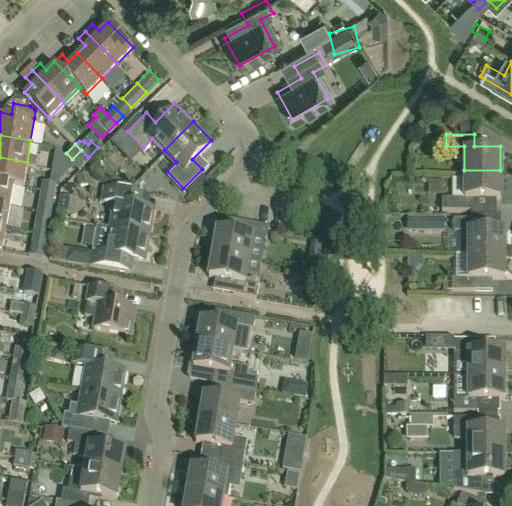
[(72,159),(66,153),(62,157),(70,166),(74,162),(79,167),(88,157),(81,150),(72,159)]
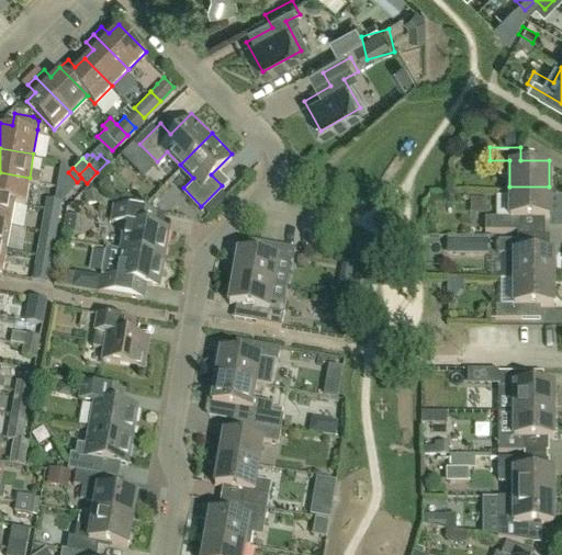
[(25,202),(30,178),(0,172),(0,196),(14,199),(14,200),(25,202)]
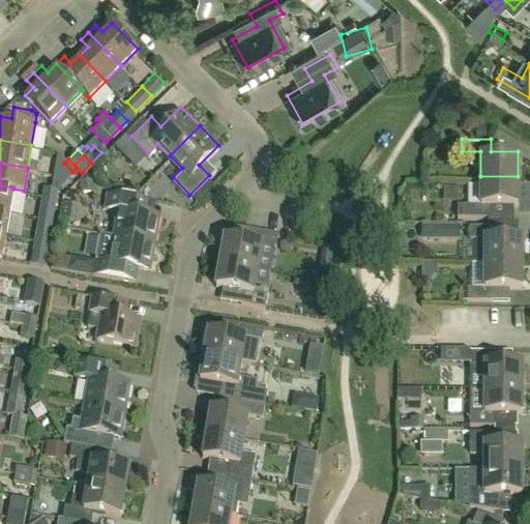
[(518,201),(518,176),(480,176),(480,201),(458,201),(458,213),(491,213),(491,201),(518,201)]
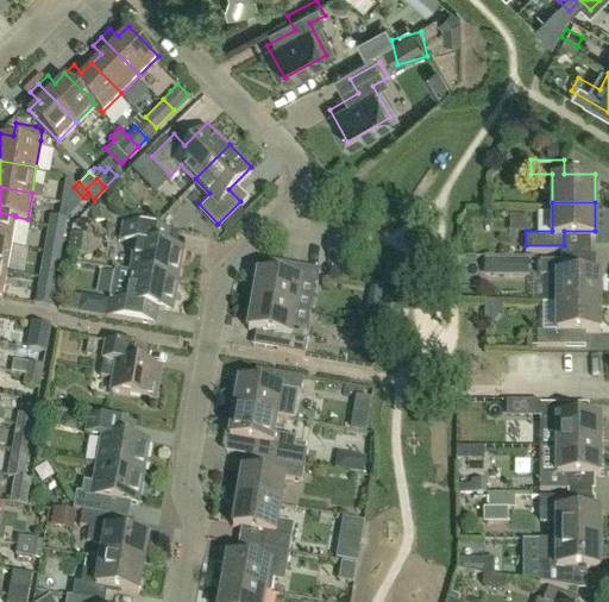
[(50,211),(49,221),(64,224),(67,214),(50,211)]
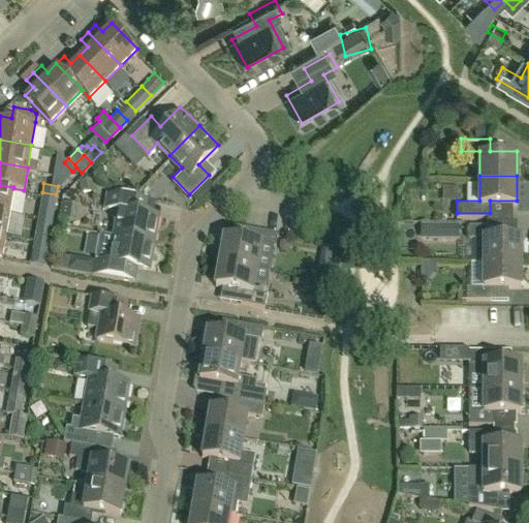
[(0,208),(10,210),(13,188),(13,187),(0,185),(0,208)]
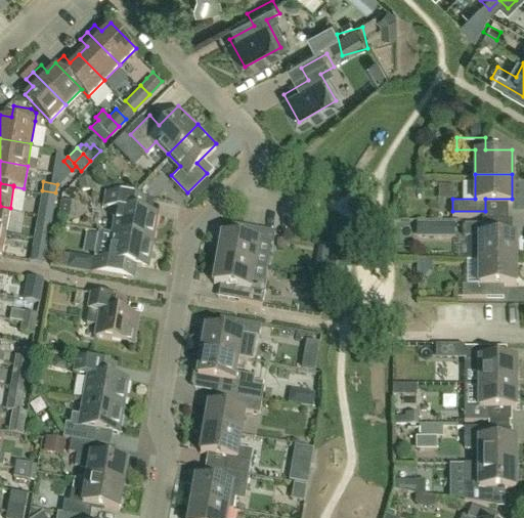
[(157,210),(144,208),(147,195),(106,187),(103,202),(112,204),(111,210),(116,217),(114,229),(151,236),(157,210)]
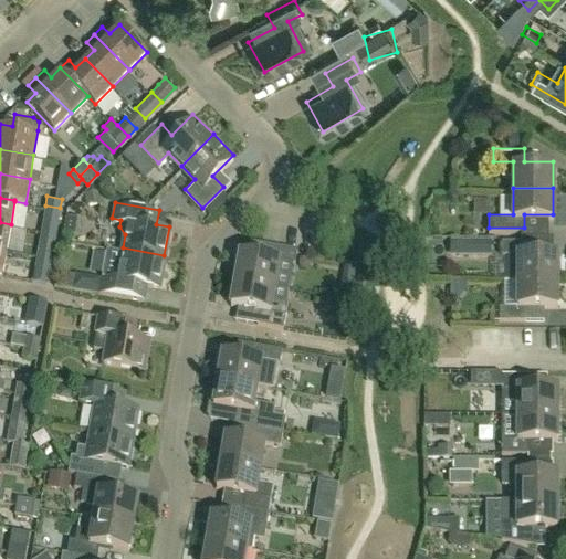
[(58,220),(60,208),(45,206),(43,217),(58,220)]
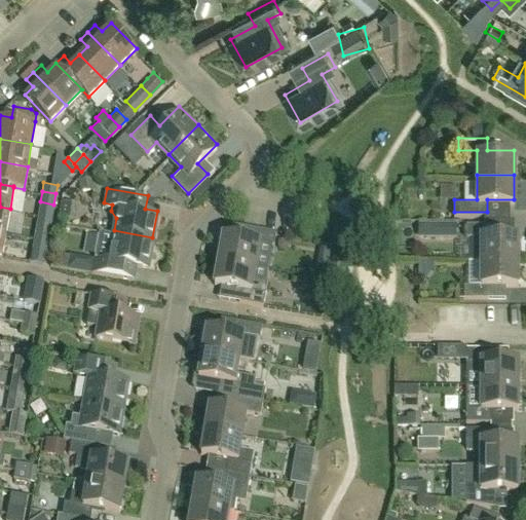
[(0,228),(6,230),(10,209),(0,207),(0,228)]
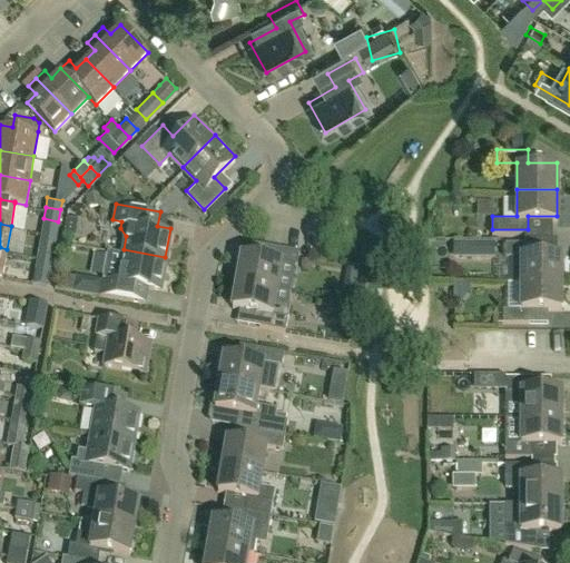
[(505,252),(512,252),(512,278),(521,278),(561,278),(561,252),(532,252),(532,238),(505,238),(505,252)]
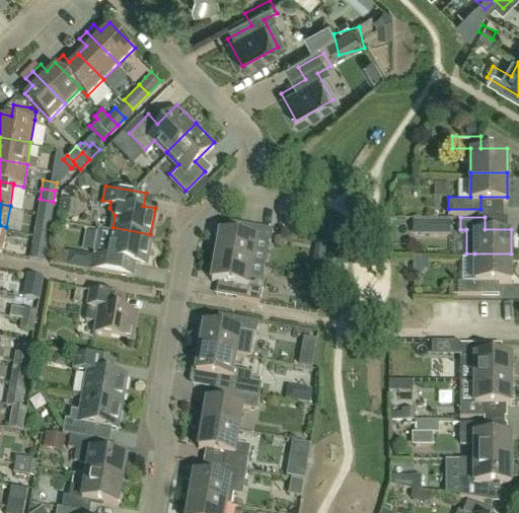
[(220,228),(216,252),(251,259),(255,235),(270,237),(273,224),(248,220),(246,233),(220,228)]
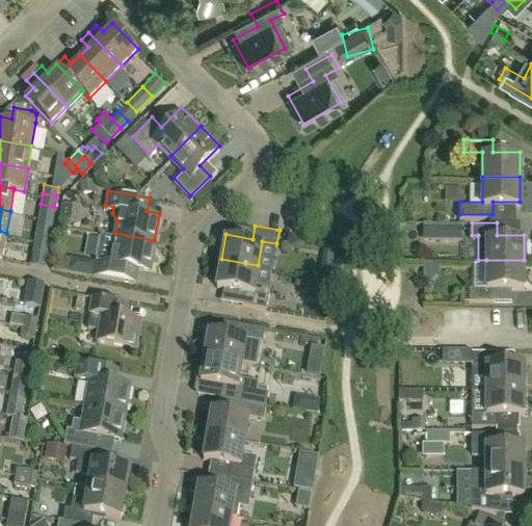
[(36,228),(34,238),(49,240),(51,231),(36,228)]
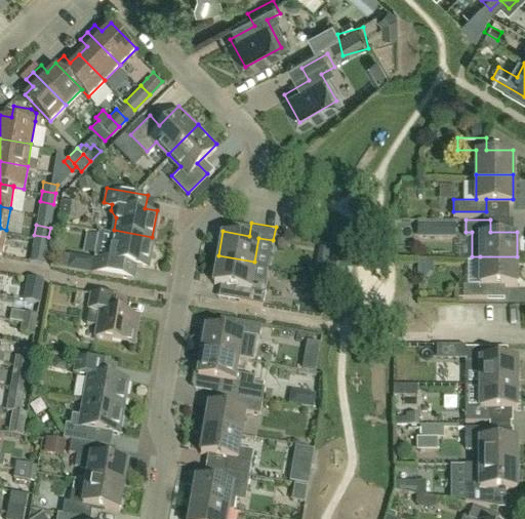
[(152,237),(114,230),(99,228),(92,268),(132,275),(135,261),(148,263),(152,237)]
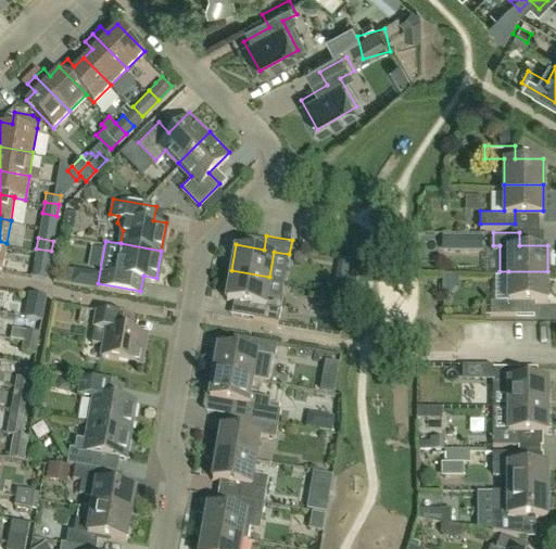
[(47,275),(51,251),(36,249),(32,272),(47,275)]
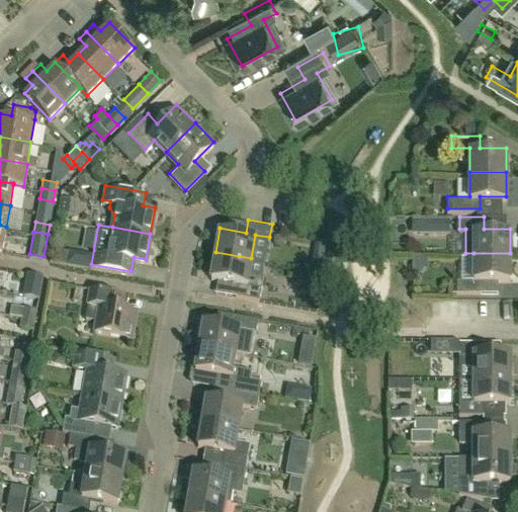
[(263,273),(249,270),(251,258),(216,252),(211,275),(238,280),(236,292),(259,296),(263,273)]
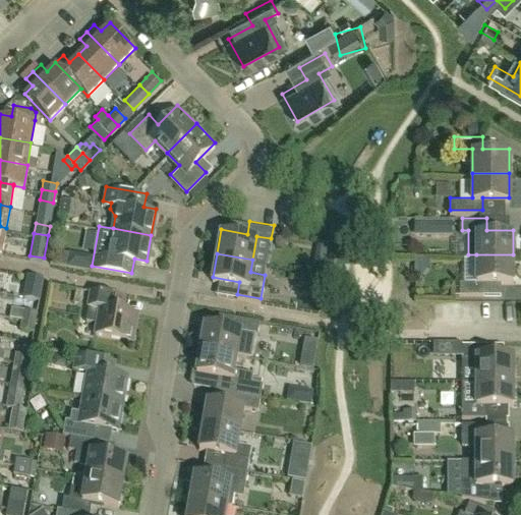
[(513,279),(513,254),(476,254),(476,271),(468,271),(468,279),(459,279),(459,291),(483,291),(483,279),(513,279)]
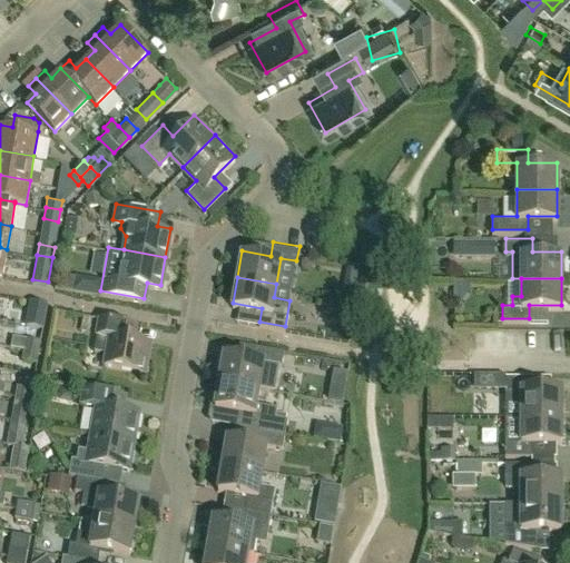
[(47,299),(30,296),(26,320),(43,324),(47,299)]
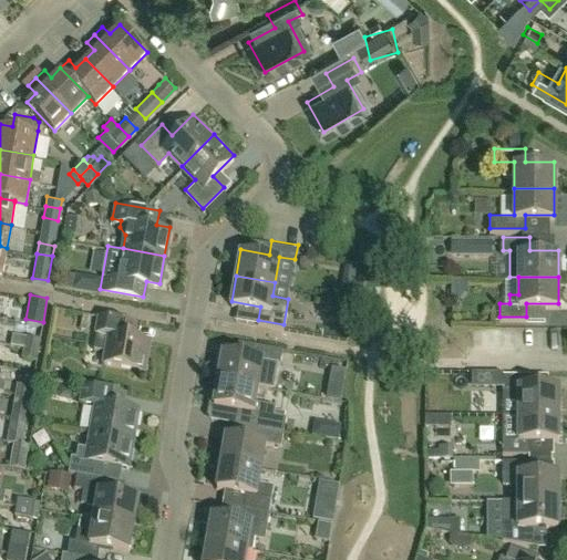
[(144,366),(150,338),(137,335),(141,320),(99,312),(93,344),(105,346),(103,359),(144,366)]
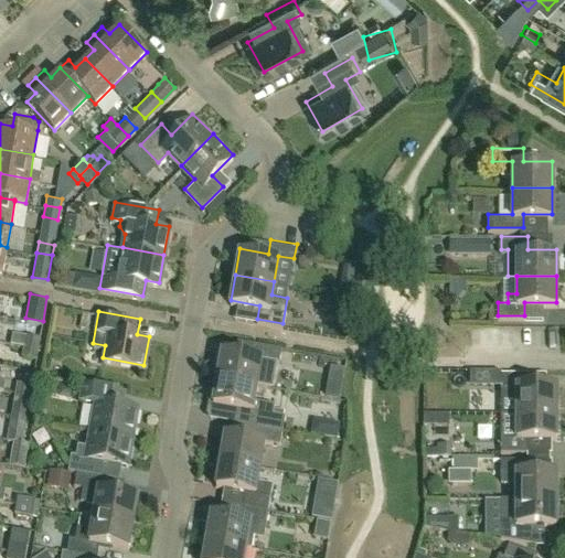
[(12,330),(11,340),(23,342),(39,344),(41,334),(12,330)]
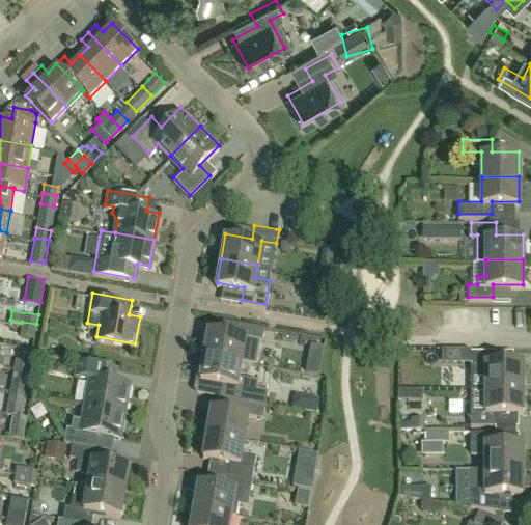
[(204,352),(241,359),(245,334),(261,337),(264,324),(240,320),(238,333),(208,328),(207,331),(203,331),(201,348),(205,348),(204,352)]
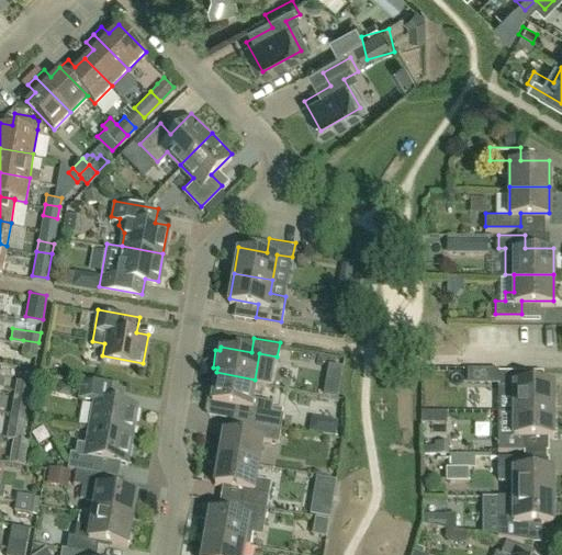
[(37,353),(38,342),(23,340),(22,351),(37,353)]
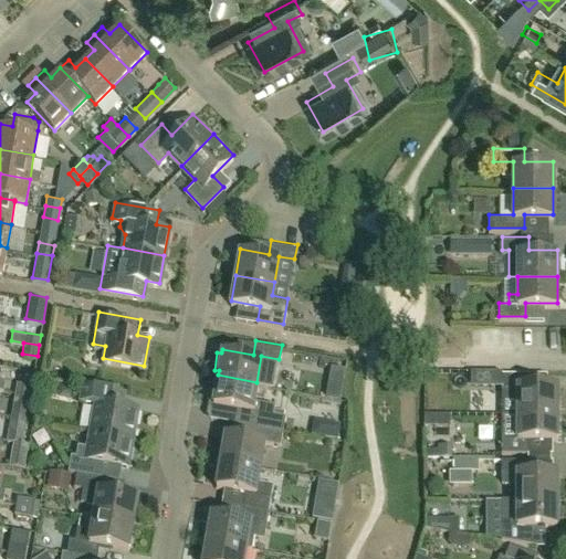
[(501,383),(503,383),(503,410),(557,410),(557,383),(527,383),(527,370),(502,370),(501,383)]
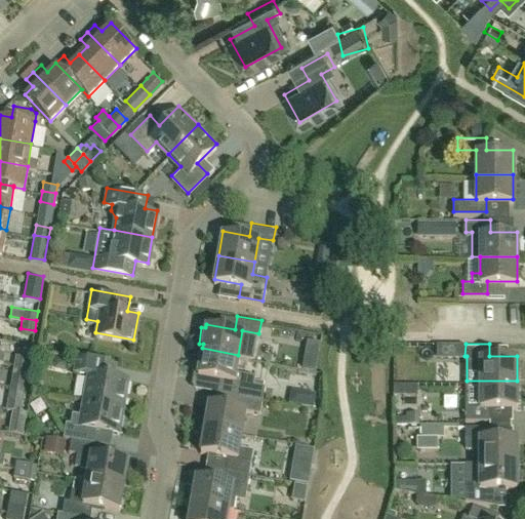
[(254,372),(236,369),(238,355),(202,348),(198,372),(225,376),(223,390),(238,393),(263,397),(265,384),(264,384),(265,377),(254,376),(254,372)]
